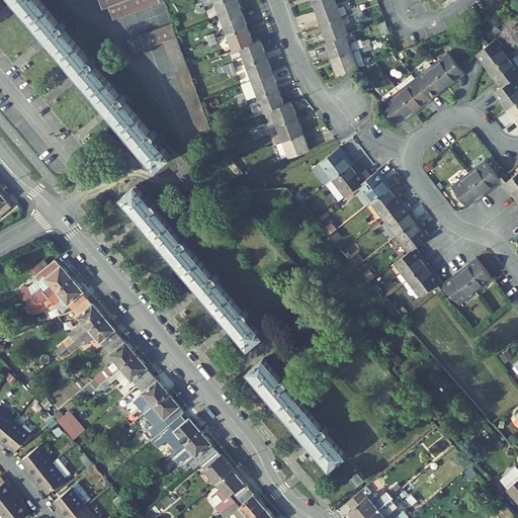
[(157,167),(171,156),(156,137),(157,136),(156,133),(153,131),(151,132),(125,101),(126,99),(125,96),(122,94),(120,95),(94,65),(96,64),(95,61),(92,58),(90,60),(65,29),(66,27),(65,24),(62,22),(60,23),(39,0),(15,0),(16,1),(16,2),(17,2),(47,37),(48,38),(77,73),(78,74),(108,110),(140,147),(157,167)]
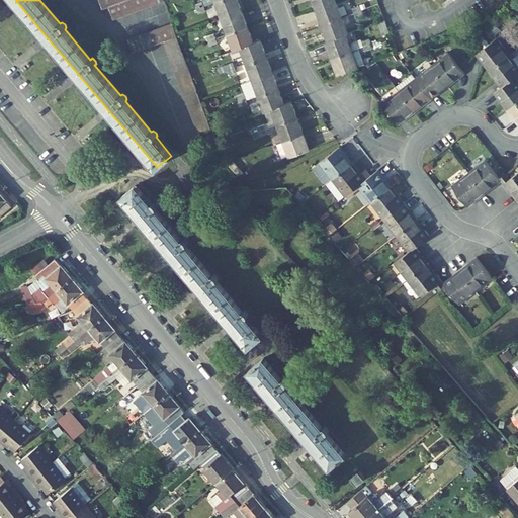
[(113,20),(163,2),(161,0),(98,0),(102,9),(109,7),(113,20)]
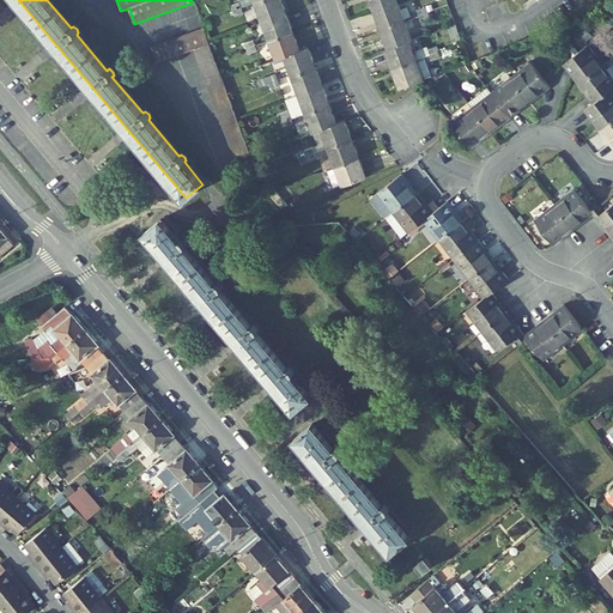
[(260,0),(256,2),(262,20),(285,12),(280,0),(260,0)]
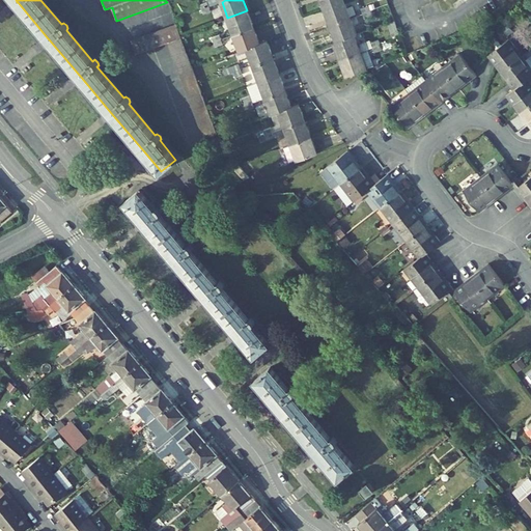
[(320,0),(325,9),(344,2),(343,0),(320,0)]
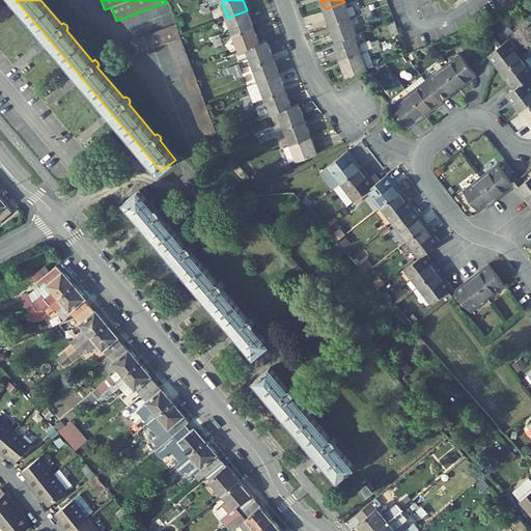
[(325,9),(331,25),(351,19),(344,2),(325,9)]
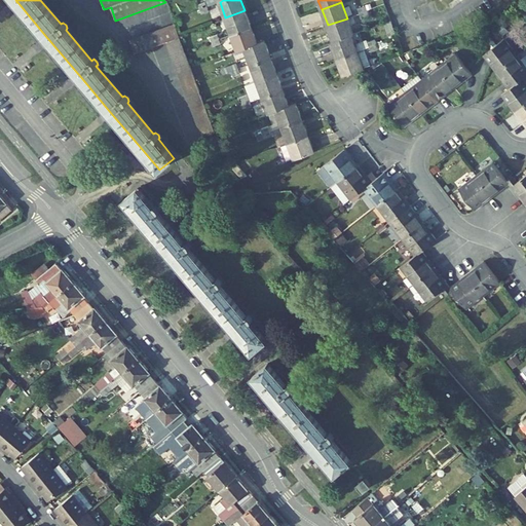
[(225,17),(231,34),(251,27),(245,10),(225,17)]
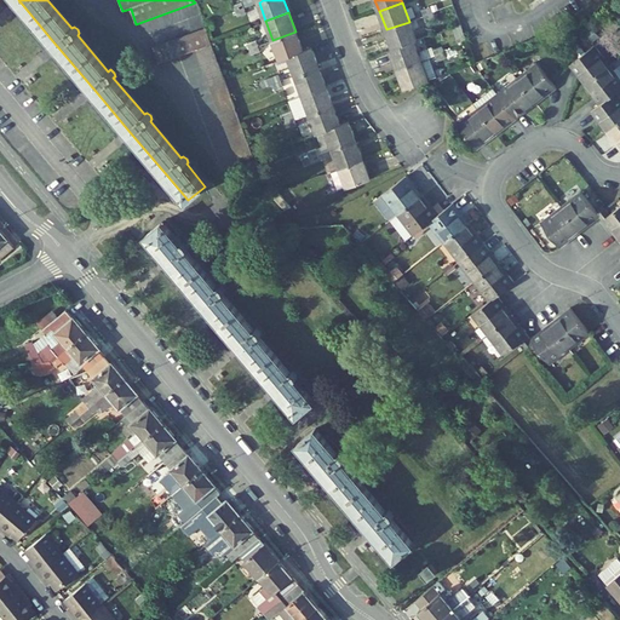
[(386,29),(394,49),(414,41),(417,40),(413,30),(418,28),(415,18),(409,22),(386,29)]
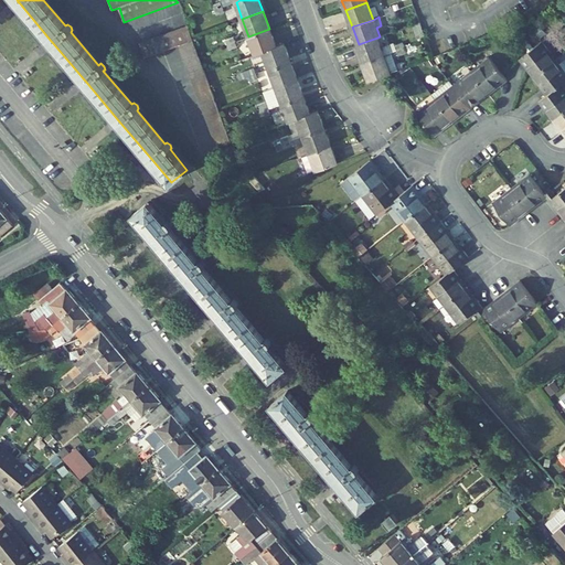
[(420,22),(413,24),(418,39),(425,35),(420,22)]
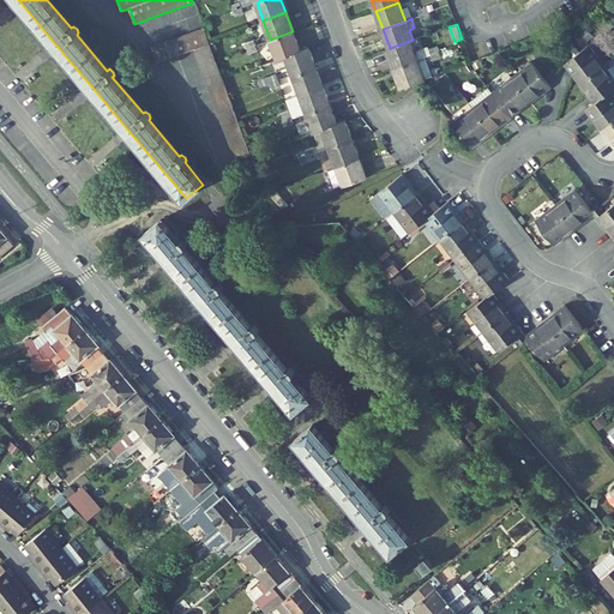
[(584,26),(579,30),(585,37),(590,34),(584,26)]
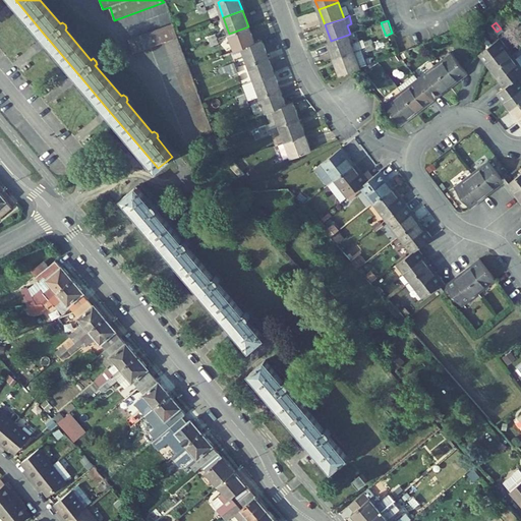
[(214,131),(172,23),(128,41),(133,53),(165,42),(200,136),(214,131)]
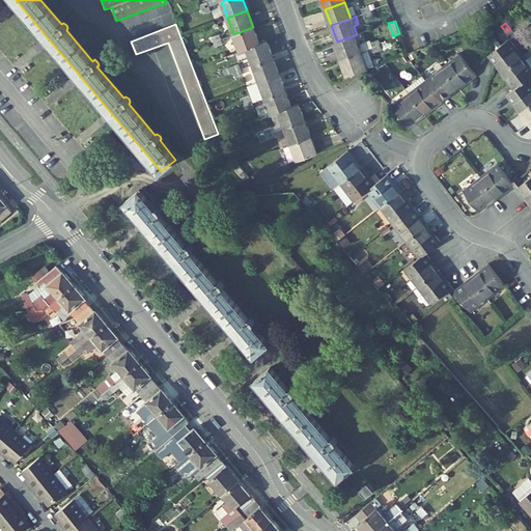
[(240,51),(248,49),(260,44),(253,27),(233,34),(240,51)]
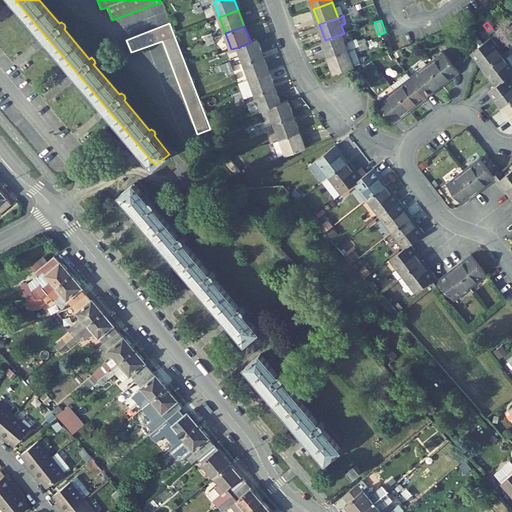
[(348,50),(342,34),(325,40),(322,41),(328,57),(348,50)]
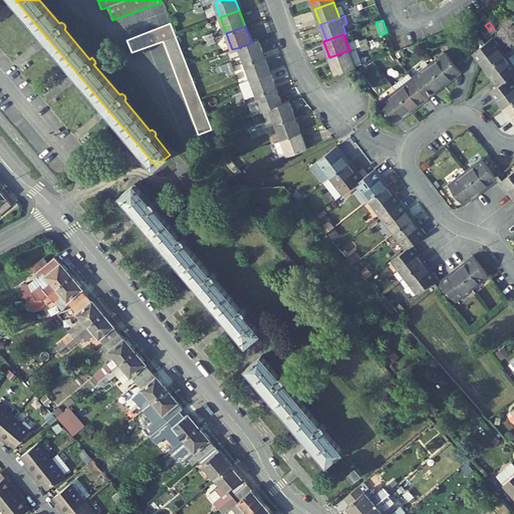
[(473,54),(478,60),(480,59),(487,69),(505,55),(500,49),(501,47),(494,37),(473,54)]
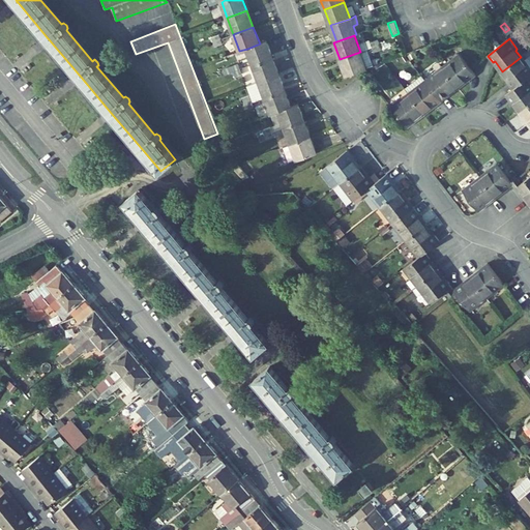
[(247,49),(254,64),(272,57),(266,41),(260,43),(247,49)]
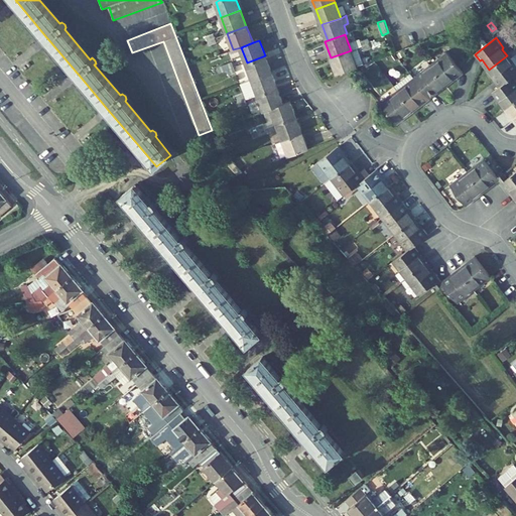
[(351,50),(331,57),(338,74),(357,67),(351,50)]
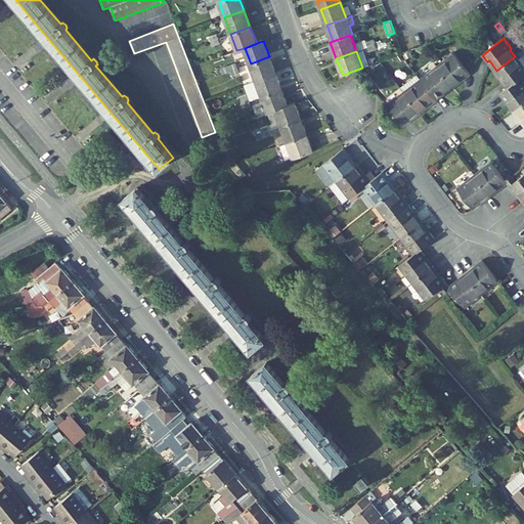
[(404,56),(406,59),(413,55),(410,51),(404,56)]
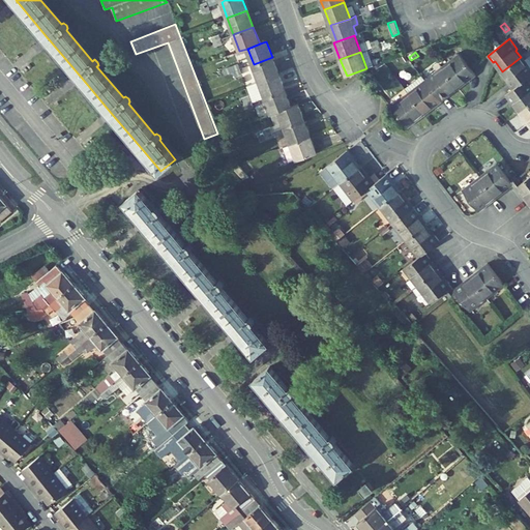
[(460,54),(448,61),(450,63),(443,68),(458,87),(468,79),(469,81),(476,75),(460,54)]
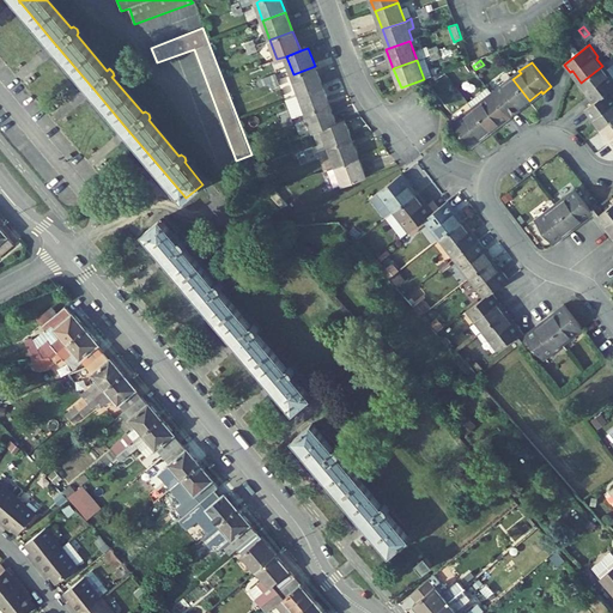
[(301,93),(322,85),(315,66),(293,74),(301,93)]
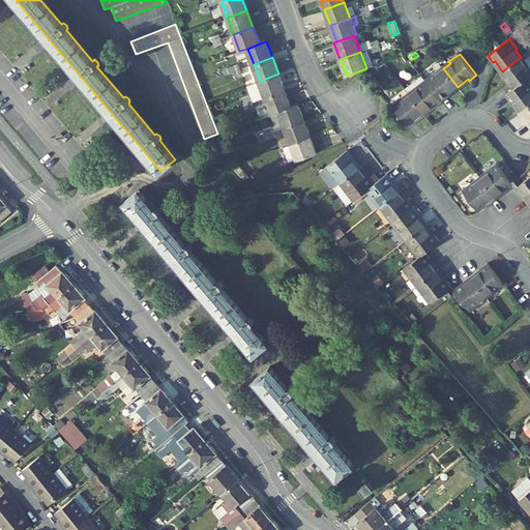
[(513,90),(528,79),(529,77),(529,65),(528,63),(526,64),(521,57),(502,71),(510,82),(508,83),(513,90)]
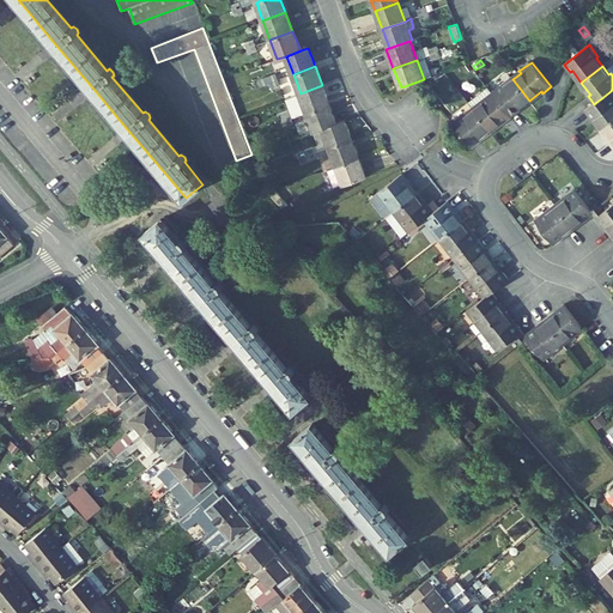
[(578,84),(581,83),(572,71),(570,72),(578,84)]
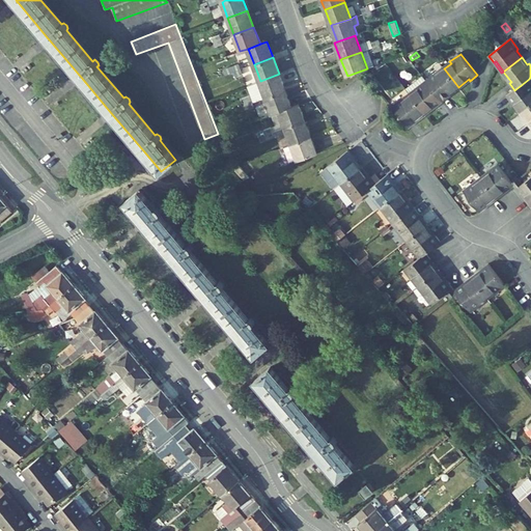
[(436,72),(426,80),(439,96),(443,102),(449,96),(448,94),(458,87),(444,68),(438,74),(436,72)]
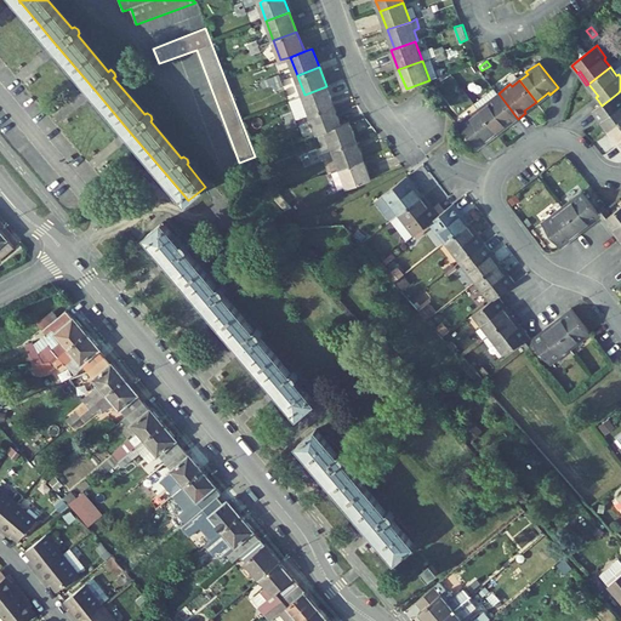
[(598,96),(588,84),(586,85),(596,97),(598,96)]
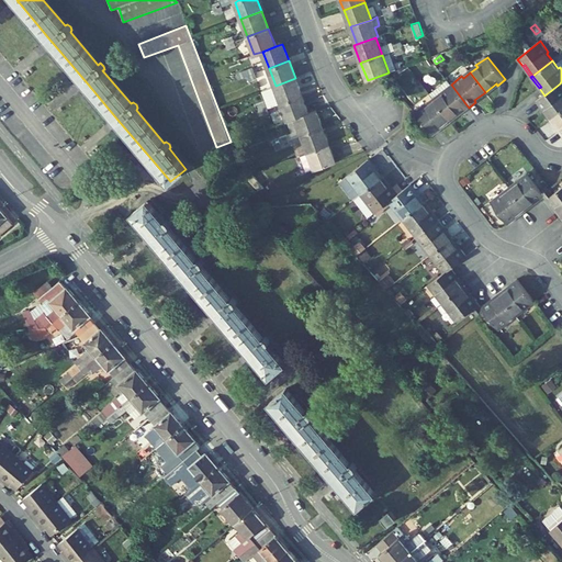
[(9,90),(31,116),(45,105),(22,78),(9,90)]
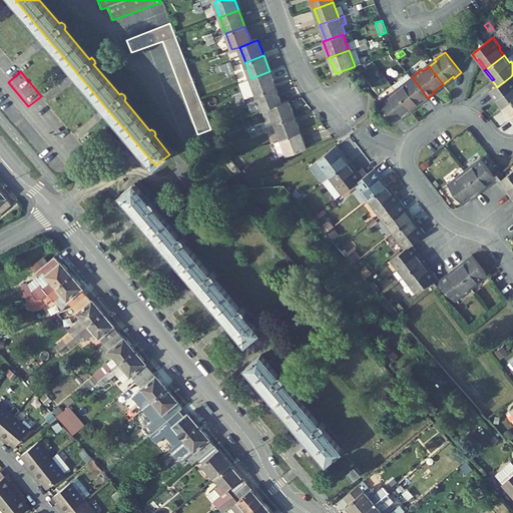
[(251,78),(257,94),(276,87),(270,71),(251,78)]
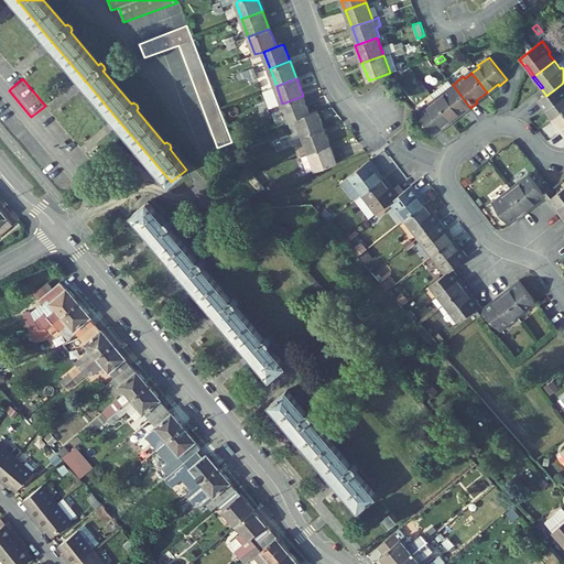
[(434,98),(436,100),(443,95),(442,94),(453,85),(449,80),(431,95),(434,98)]
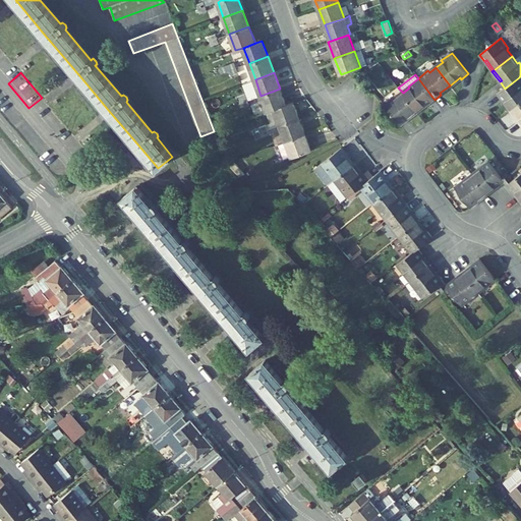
[(460,77),(450,85),(451,87),(461,79),(460,77)]
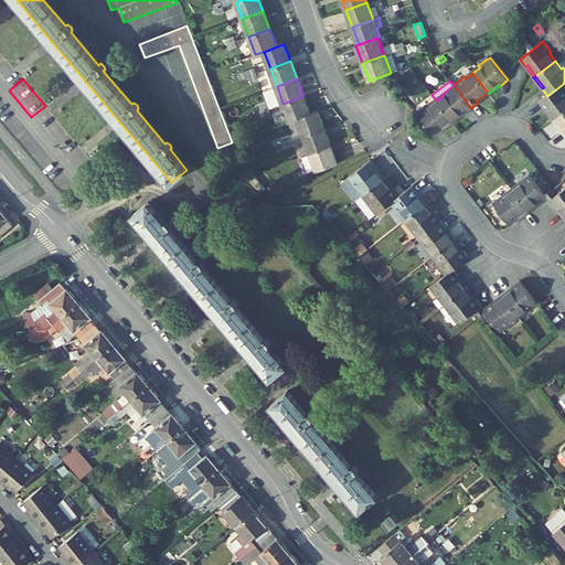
[(547,96),(539,103),(544,109),(546,107),(555,118),(564,110),(564,87),(563,84),(547,96)]
